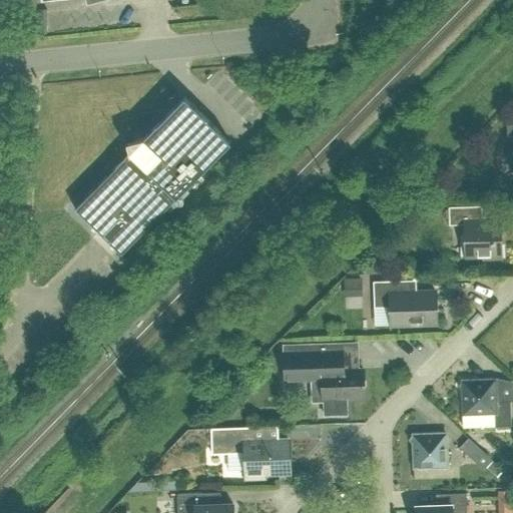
[(129,152),(74,208),(92,225),(93,225),(122,253),(231,143),(202,114),(184,96),(143,138),(126,143),(129,152)]
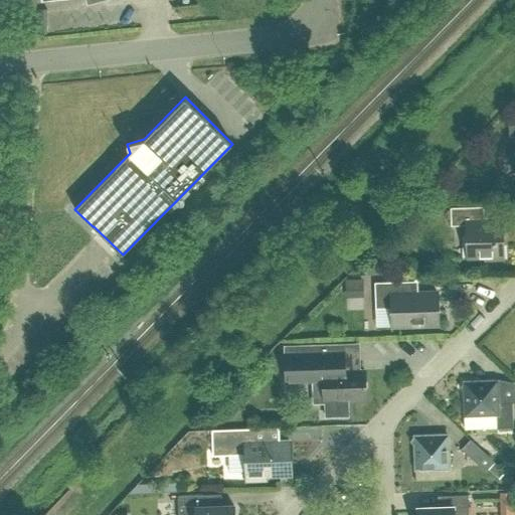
[(485,261),(504,260),(503,220),(481,220),(481,206),(451,207),(451,225),(466,225),(467,259),(485,258),(485,261)]
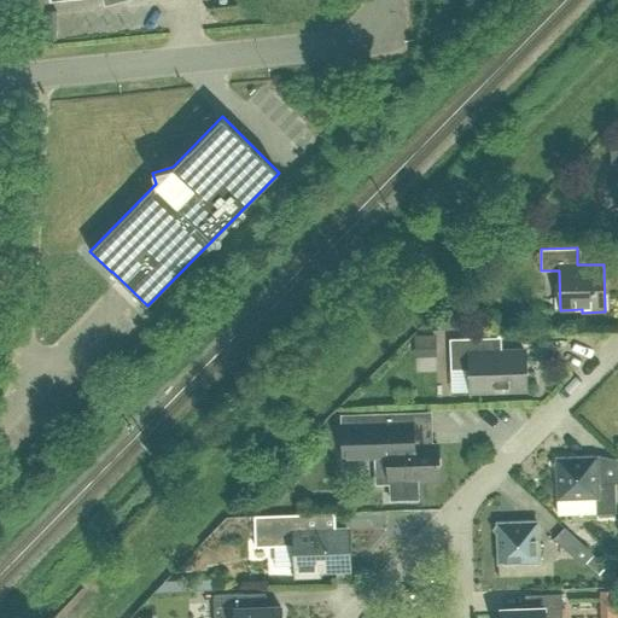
[(470,391),(526,389),(525,351),(484,353),(483,338),(449,339),(450,371),(468,369),(470,391)]
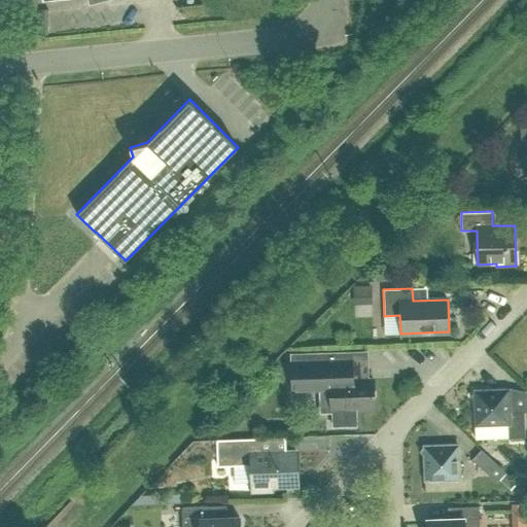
[(356,425),(356,409),(374,408),(373,378),(342,379),(341,352),(291,354),(292,381),(302,381),(302,390),(331,389),(332,426),(356,425)]
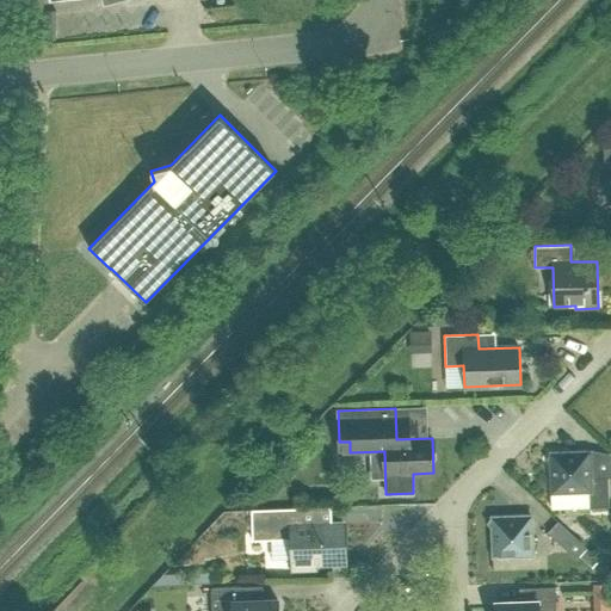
[(588,493),(590,508),(609,507),(608,477),(593,479),(592,450),(549,451),(550,494),(588,493)]
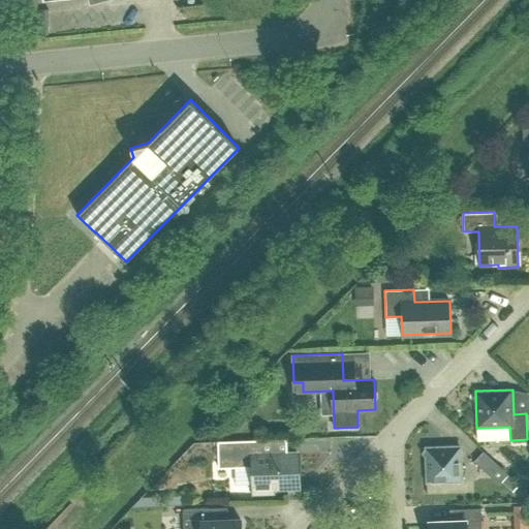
[(298,487),(299,487),(298,454),(262,455),(261,440),(217,441),(218,468),(252,467),(253,494),(274,493),(273,486),(298,485),(298,487)]
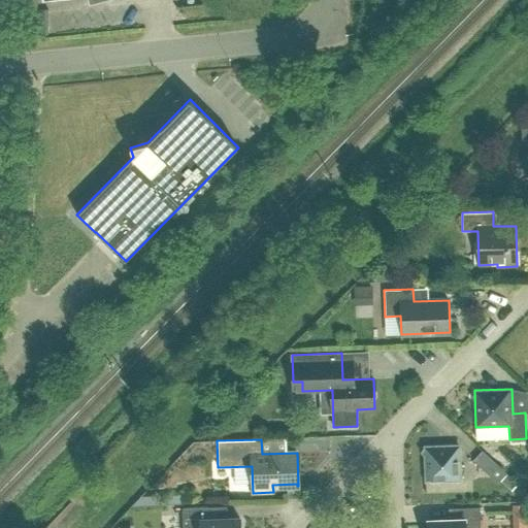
[(423,446),(425,483),(462,482),(460,444),(423,446)]
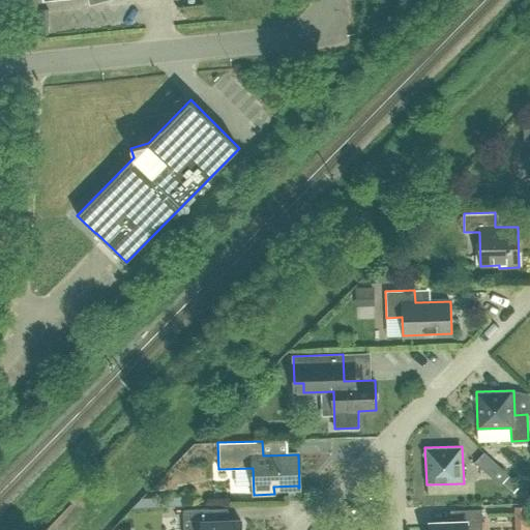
[(475,462),(500,486),(509,475),(483,452),(475,462)]
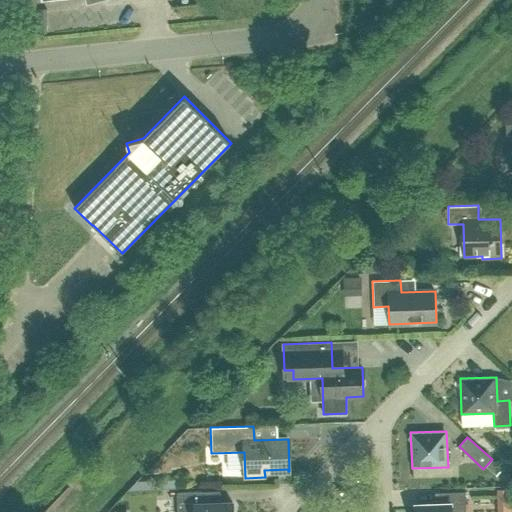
[(511,490),(498,490),(498,502),(511,502),(511,490)]
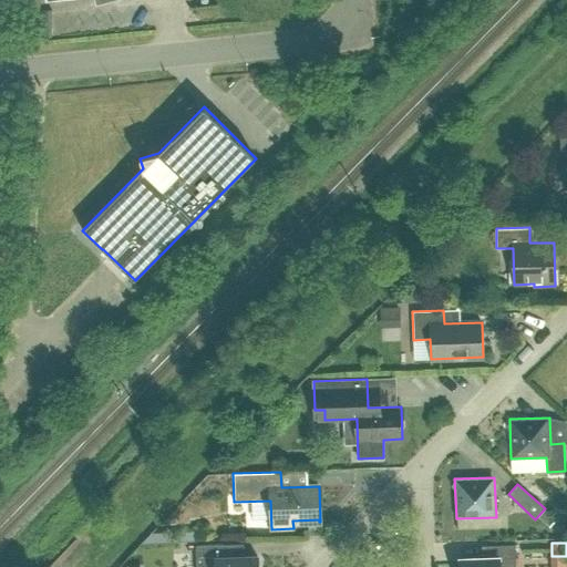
[(196,545),(196,566),(257,566),(257,556),(224,557),(224,544),(196,545)]
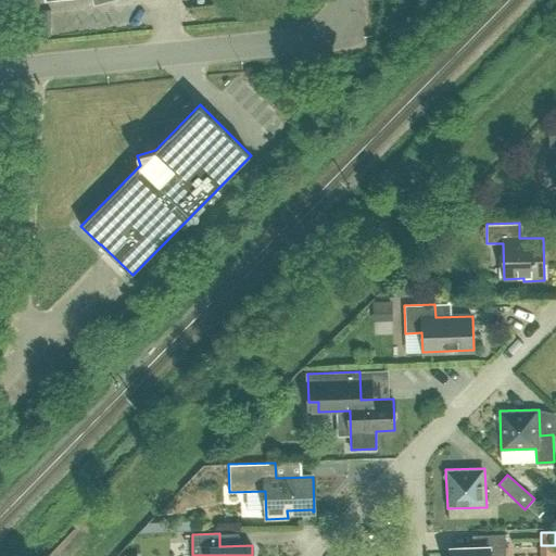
[(505,555),(505,534),(478,535),(479,547),(451,548),(451,555),(505,555)]
